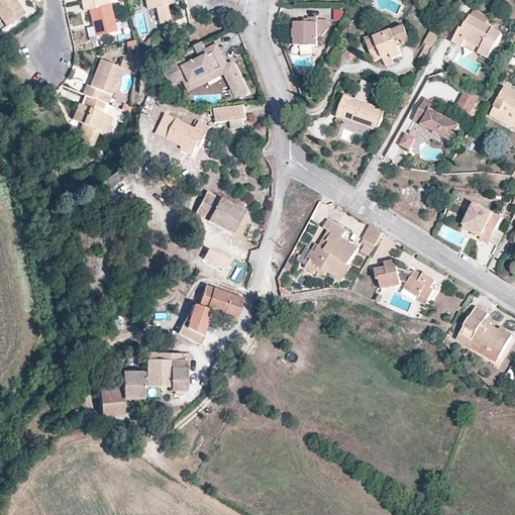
[(21,13),(12,0),(0,0),(0,27),(21,13)]
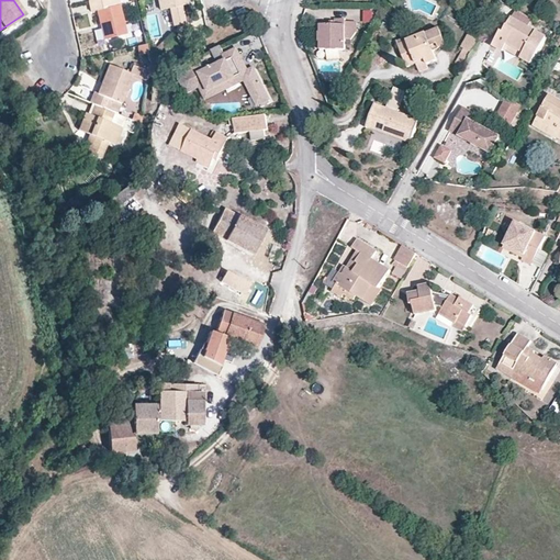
[(124,32),(116,0),(86,0),(89,9),(94,8),(102,37),(124,32)]
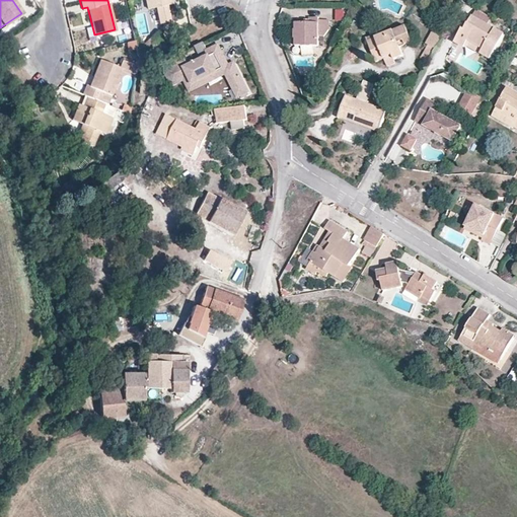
[(171,2),(170,0),(144,0),(146,7),(154,5),(158,22),(169,19),(165,3),(171,2)]
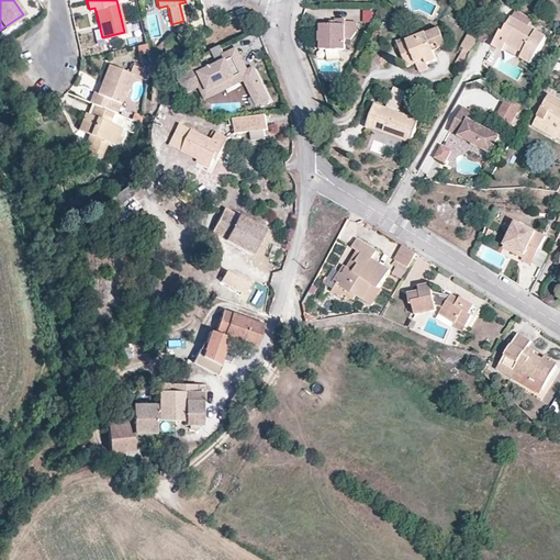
[(530,18),(514,8),(510,15),(526,25),(530,18)]
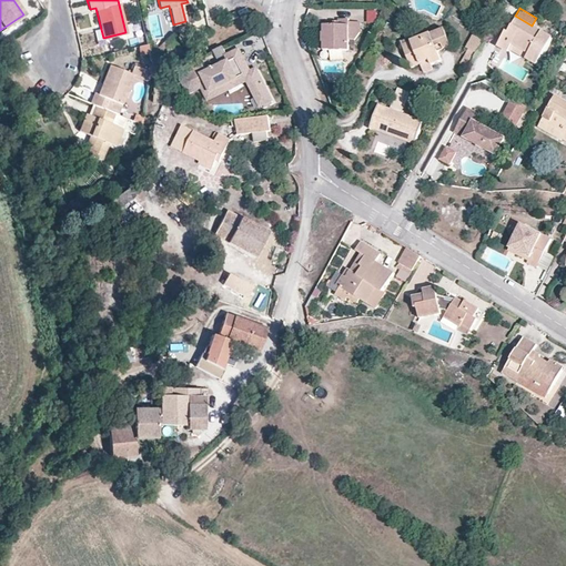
[(229,19),(236,14),(234,9),(226,13),(229,19)]
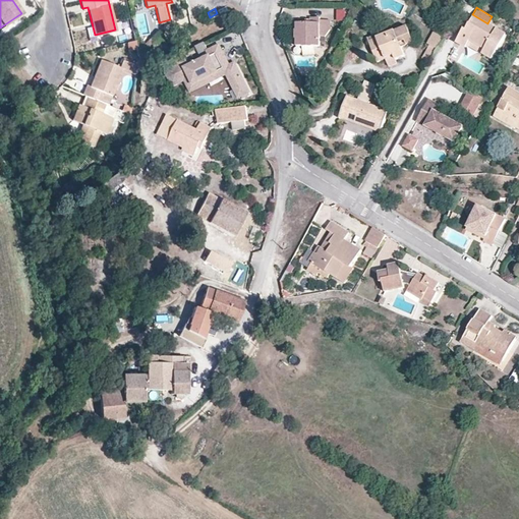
[(505,34),(487,23),(472,14),(464,29),(467,30),(464,34),(460,32),(455,41),(464,47),(466,44),(468,39),(483,48),(481,53),(491,58),(505,34)]
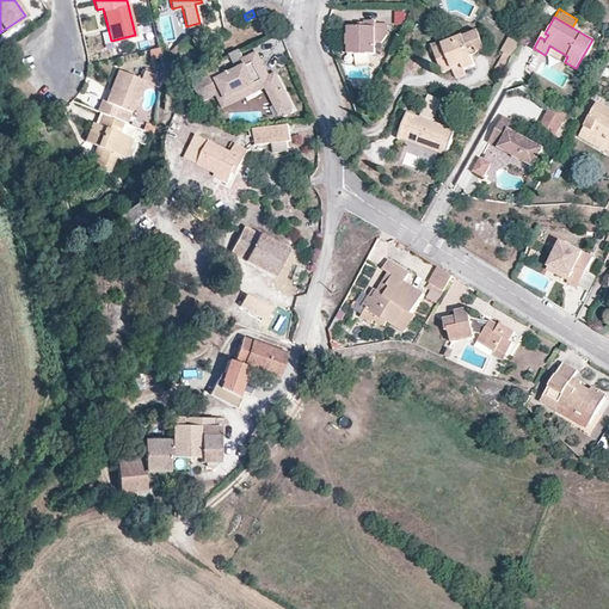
[(380,41),(386,31),(386,23),(374,23),(374,19),(362,19),(362,22),(362,25),(357,25),(346,25),(346,34),(345,34),(345,44),(346,44),(346,53),(374,53),(374,41),(380,41)]
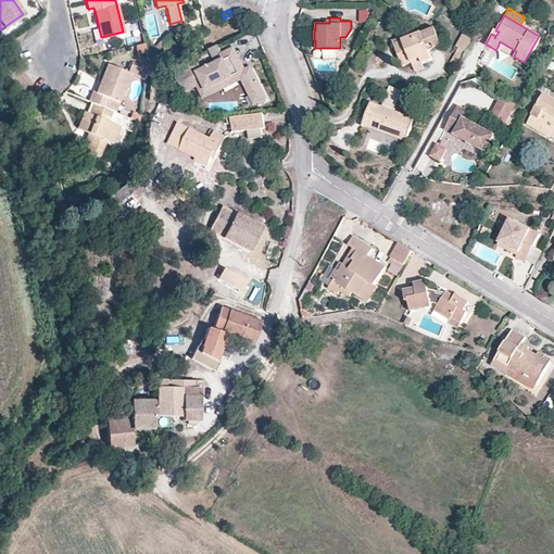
[(392,42),(424,29),(423,26),(411,30),(408,26),(394,33),(395,37),(391,39),(392,42)]
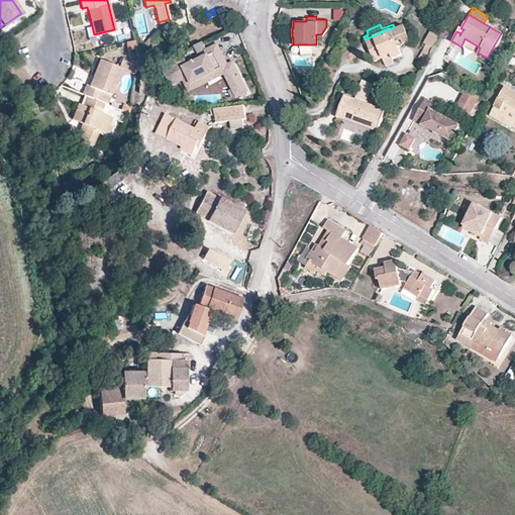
[(397,44),(409,40),(402,24),(394,27),(365,39),(373,61),(381,57),(384,65),(392,61),(391,58),(400,54),(397,44)]
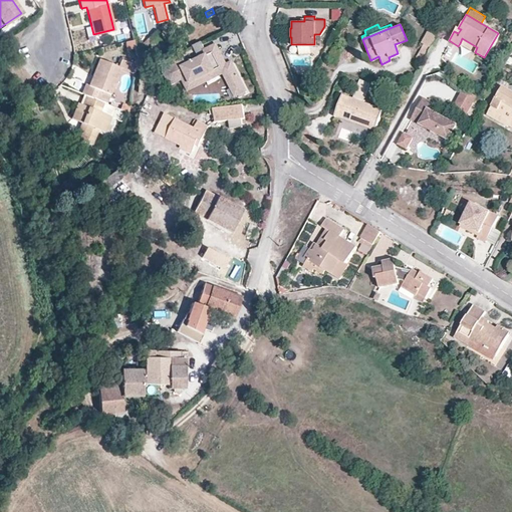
[(149,45),(164,38),(155,29),(149,34),(152,37),(147,41),(149,45)]
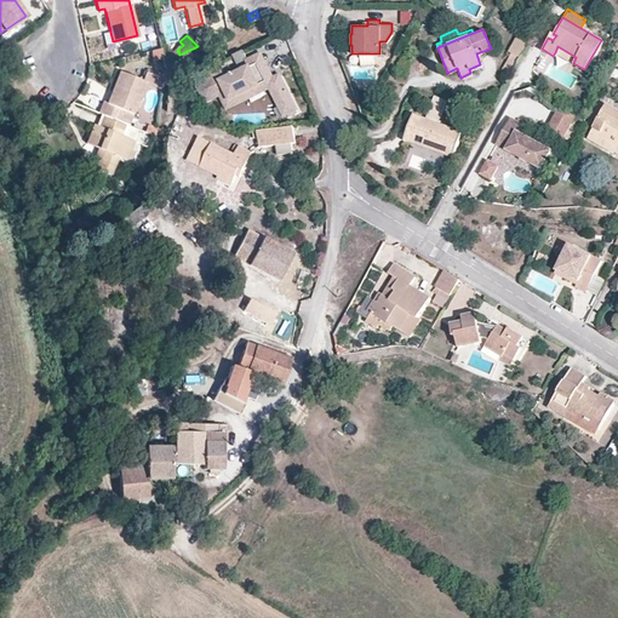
[(509,73),(526,43),(515,35),(507,50),(510,52),(502,67),(509,73)]
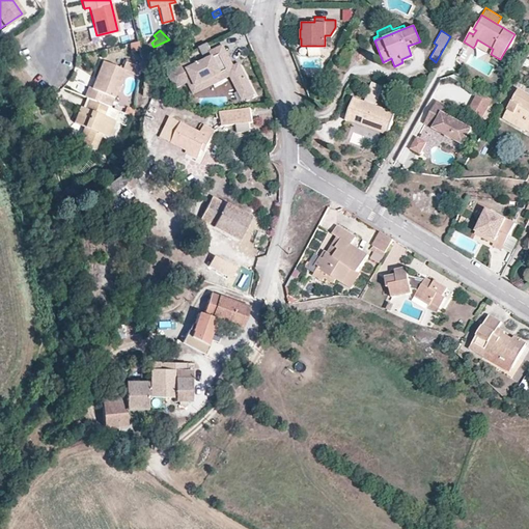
[(151,43),(157,38),(154,35),(145,44),(148,46),(151,43)]
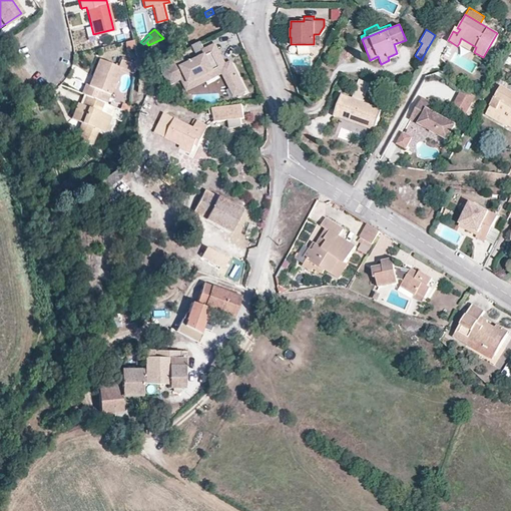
[(476,47),(461,38),(459,43),(474,52),(476,47)]
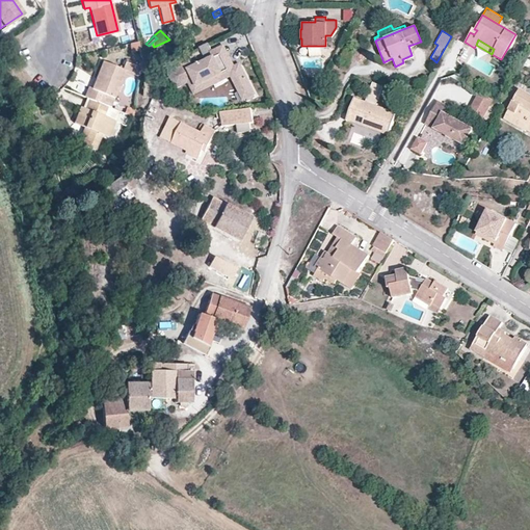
[(138,48),(136,41),(128,42),(130,50),(138,48)]
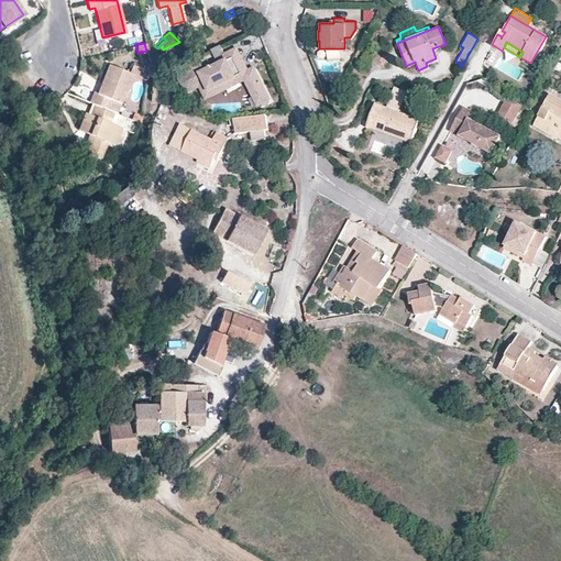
[(256,76),(252,67),(246,70),(242,62),(235,65),(231,56),(226,59),(222,54),(218,45),(210,48),(218,64),(212,66),(212,65),(208,67),(208,68),(204,70),(200,64),(178,75),(186,91),(198,85),(205,81),(208,89),(233,76),(235,80),(243,76),(244,79),(245,81),(256,76)]
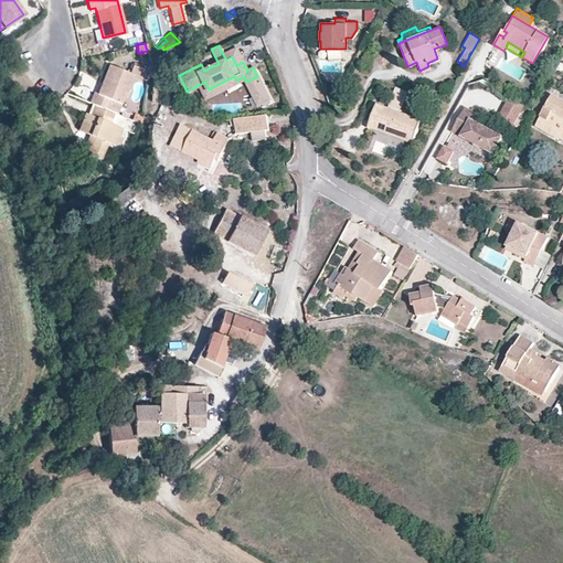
[(243,62),(235,48),(223,54),(226,60),(232,56),(236,65),(243,62)]
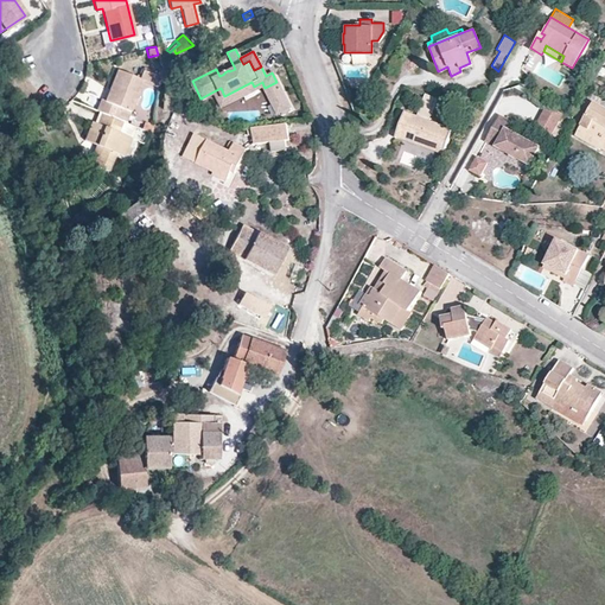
[(160,80),(165,74),(160,64),(155,70),(142,65),(141,69),(154,72),(153,77),(160,80)]
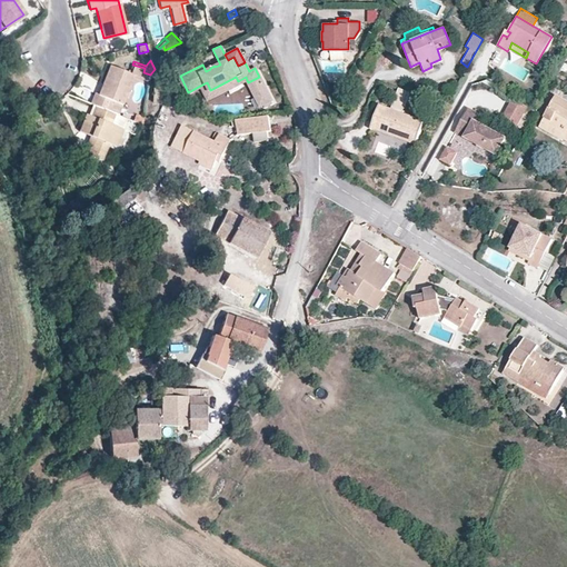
[(116,113),(132,73),(147,79),(150,75),(143,72),(145,68),(132,65),(130,69),(127,68),(126,71),(108,63),(101,82),(103,83),(100,93),(97,92),(93,91),(89,102),(93,103),(116,113)]
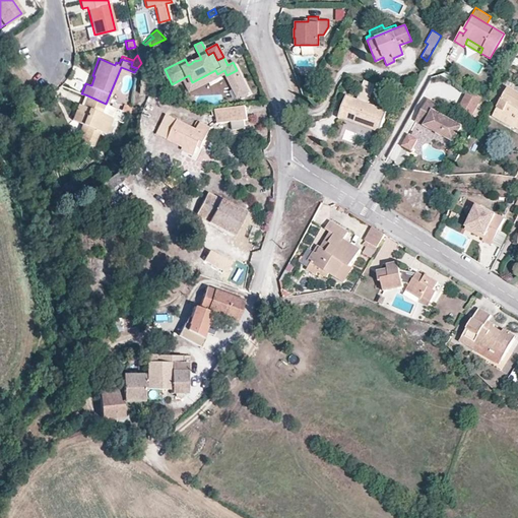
[(146,94),(149,68),(139,74),(138,91),(146,94)]
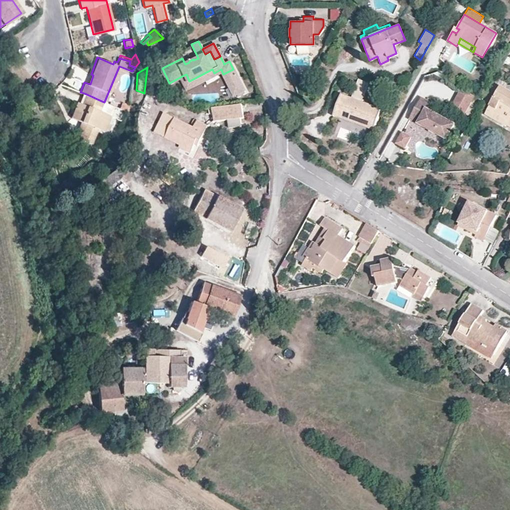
[(186,90),(222,72),(221,69),(214,73),(212,69),(189,81),(186,74),(180,77),(186,90)]
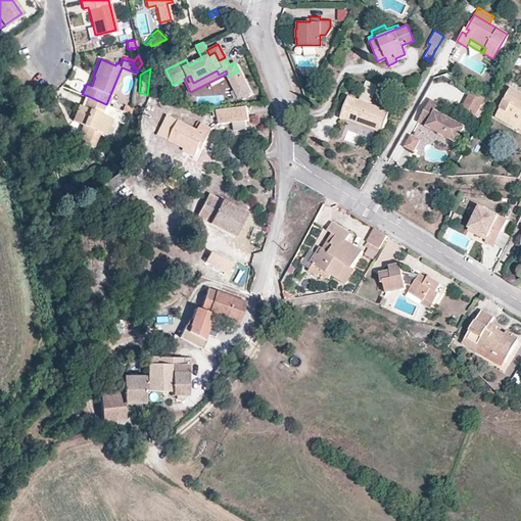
[(242,80),(238,70),(228,76),(232,85),(242,80)]
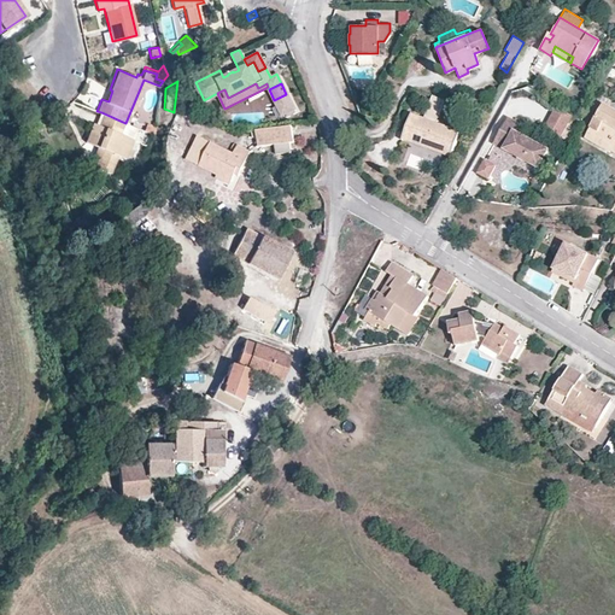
[(294,111),(286,94),(274,100),(281,113),(285,112),(286,115),(294,111)]
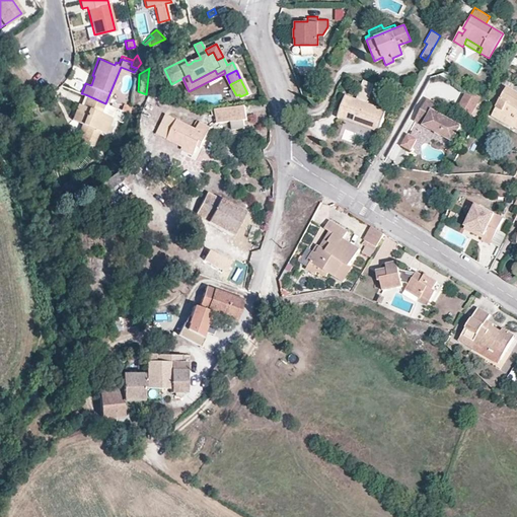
[(385,109),(365,102),(373,83),(362,79),(355,98),(344,94),(338,113),(378,128),(385,109)]
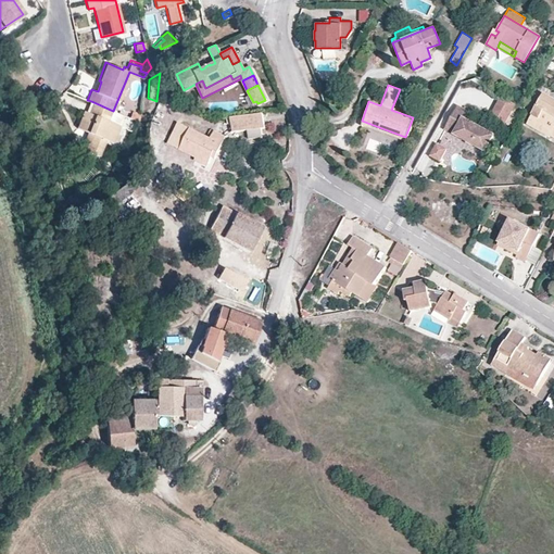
[(553,98),(543,92),(529,116),(551,129),(549,134),(553,137),(553,98)]
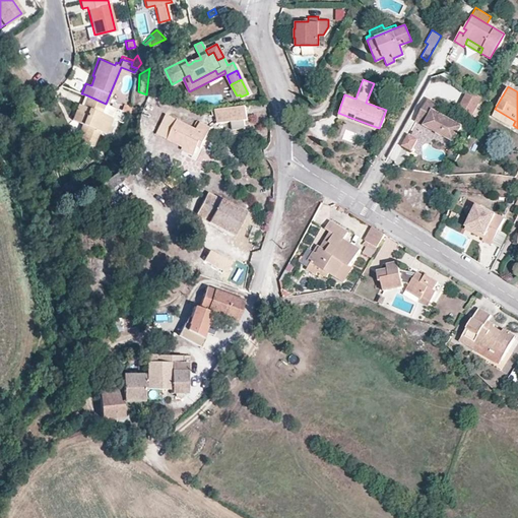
[(477,118),(488,101),(467,89),(457,107),(477,118)]
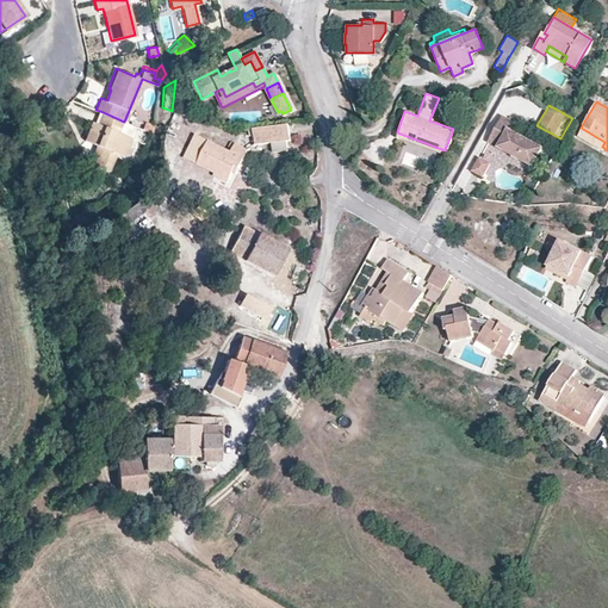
[(125,146),(129,136),(134,124),(124,122),(100,111),(95,123),(91,121),(84,140),(94,143),(100,147),(94,161),(93,165),(106,169),(113,152),(122,155),(123,153),(126,154),(129,147),(125,146)]
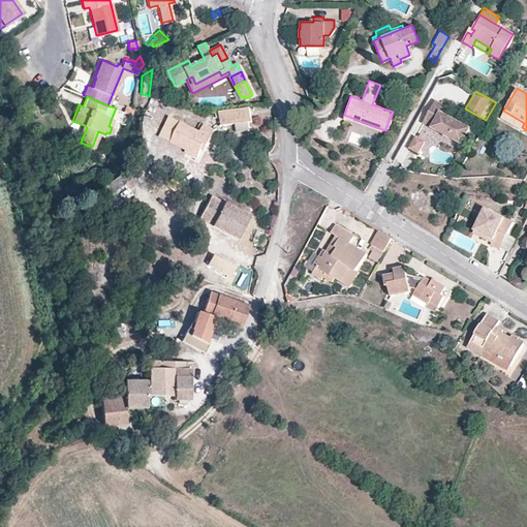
[(468,127),(444,114),(447,107),(434,100),(426,115),(435,120),(431,126),(461,143),(468,127)]
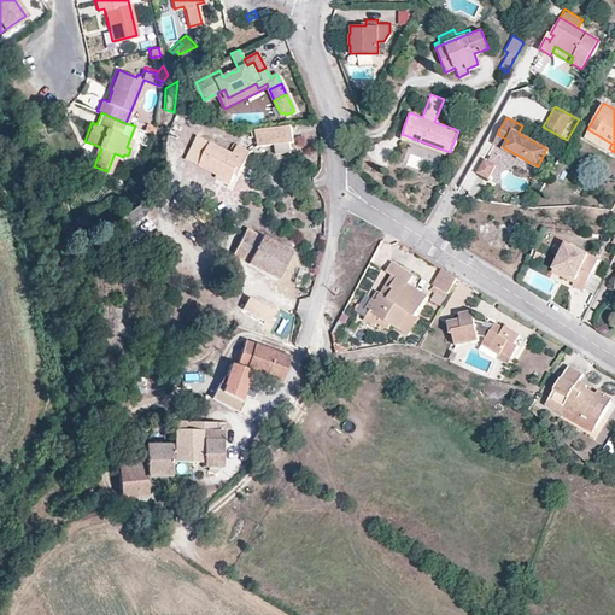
[(153,133),(154,124),(146,122),(142,129),(153,133)]
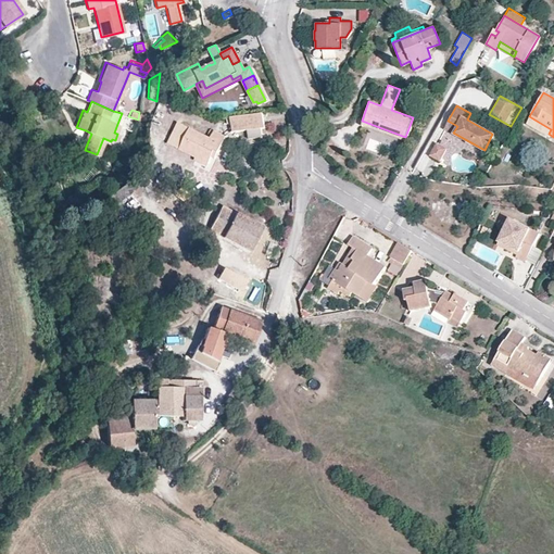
[(263,126),(262,112),(225,116),(226,123),(230,122),(231,130),(247,128),(248,137),(261,136),(260,127),(263,126)]
